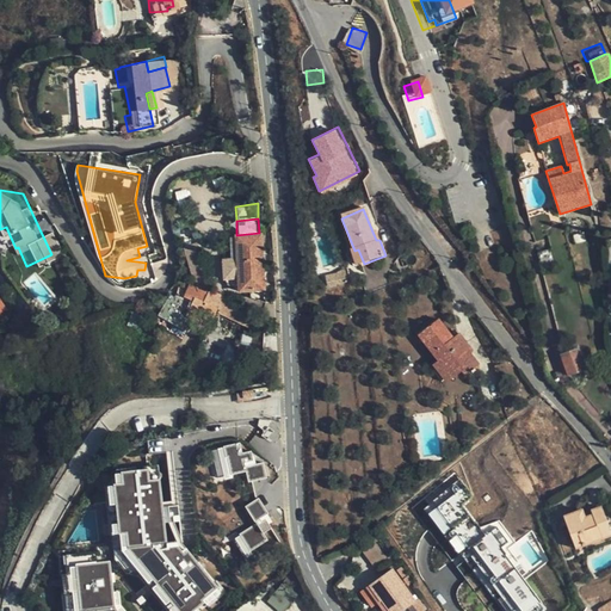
[(0,251),(5,253),(0,242),(0,240),(10,235),(6,227),(0,229),(0,251)]
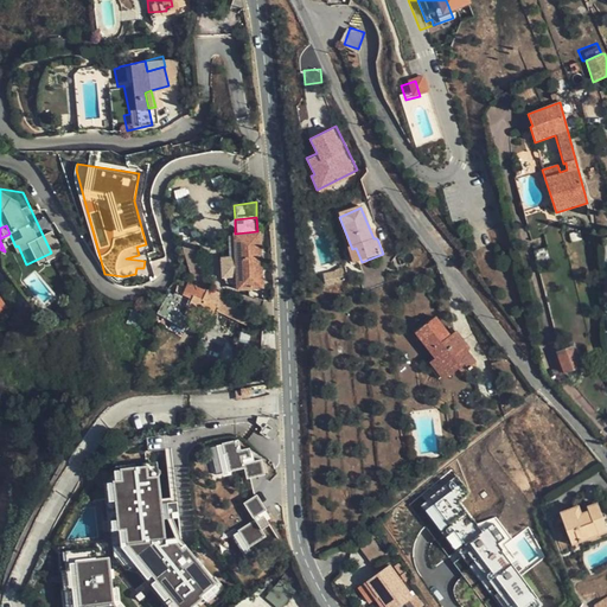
[(376,228),(370,230),(374,238),(377,238),(379,236),(376,228)]
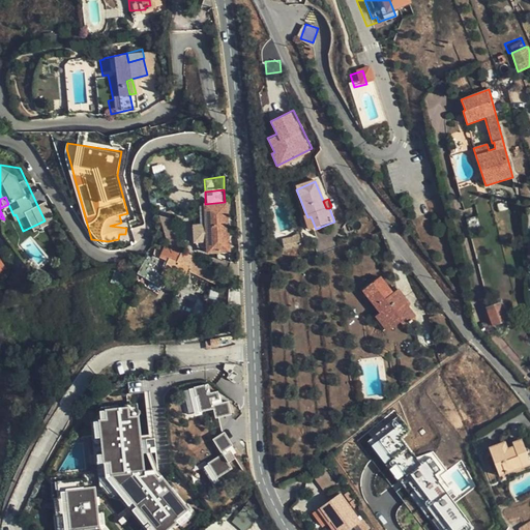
[(229,251),(225,202),(205,204),(203,204),(206,252),(216,252),(229,251)]
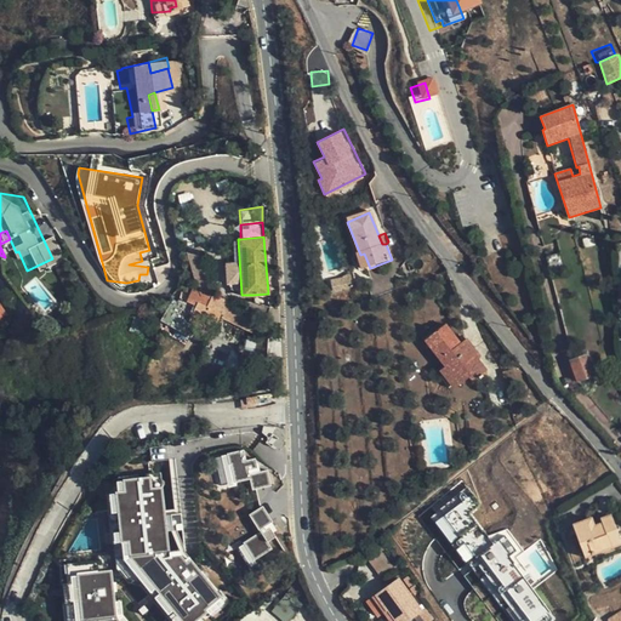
[(16,252),(10,239),(0,244),(0,246),(5,257),(16,252)]
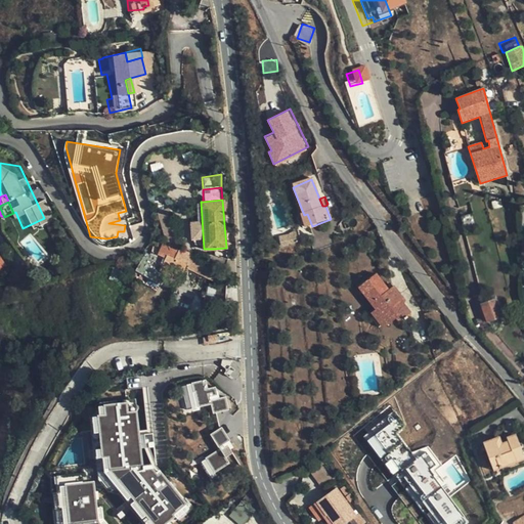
[(204,249),(201,202),(193,203),(197,248),(204,249)]
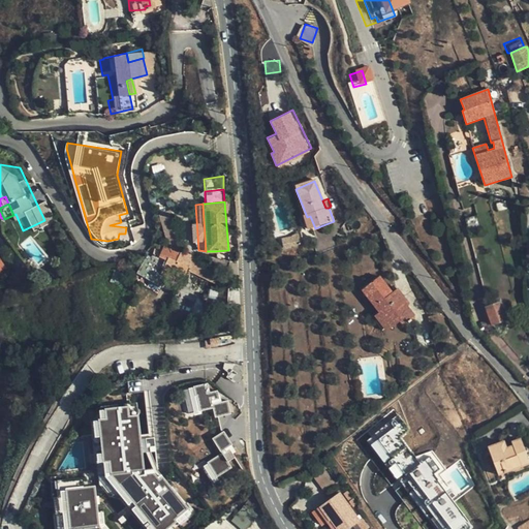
[(307,222),(311,230),(315,228),(310,216),(307,217),(306,218),(307,222)]
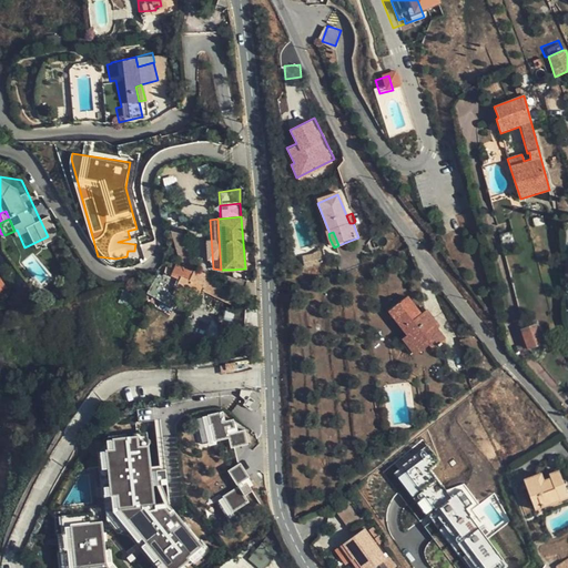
[(202,271),(195,267),(190,280),(234,302),(240,290),(202,271)]
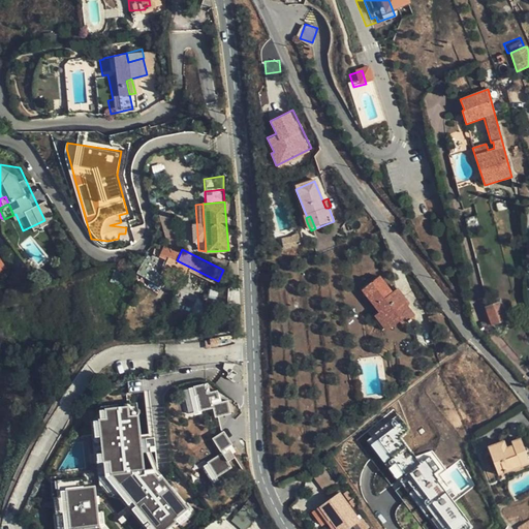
[(229,261),(228,250),(216,251),(217,258),(229,261)]
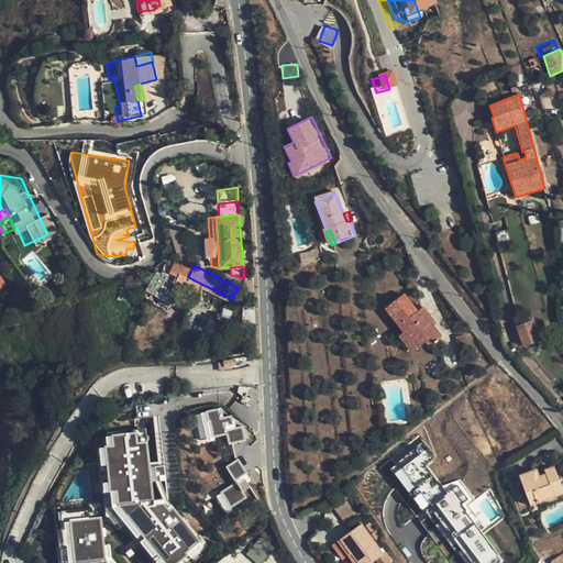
[(417,315),(403,297),(384,312),(414,351),(427,339),(433,346),(438,344),(435,342),(440,339),(431,328),(428,322),(430,320),(426,316),(420,320),(417,315)]
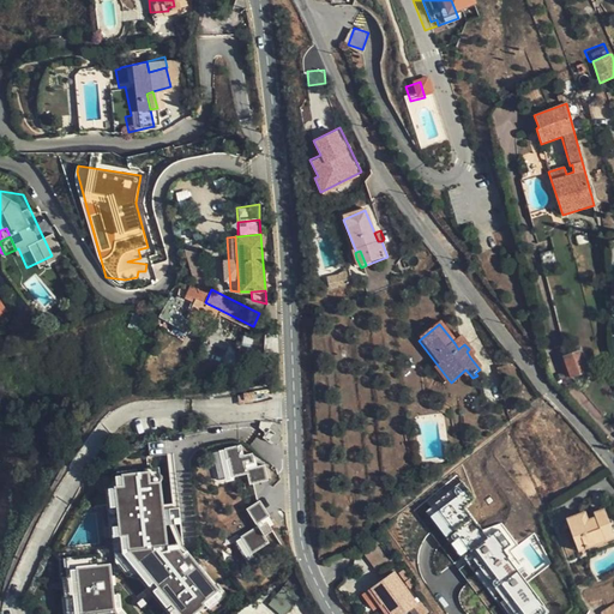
[(459,338),(455,343),(458,349),(464,344),(459,338)]
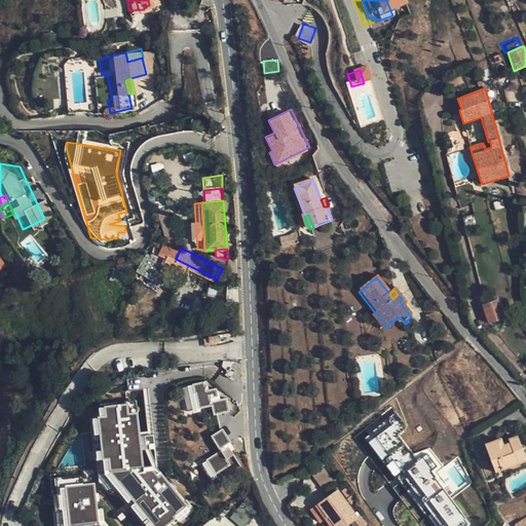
[(505,320),(499,300),(483,306),(489,325),(505,320)]
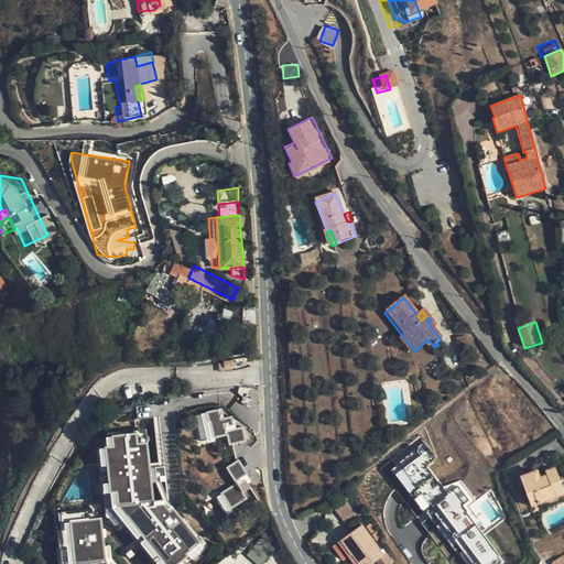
[(249,435),(247,411),(220,412),(221,437),(249,435)]
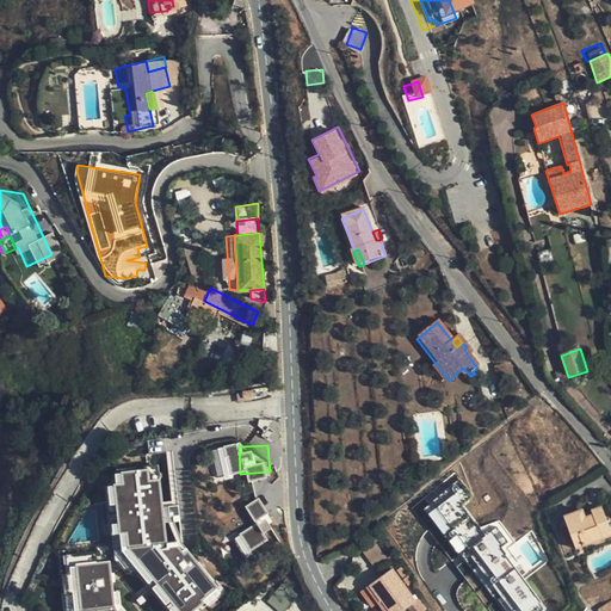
[(147,467),(136,468),(113,471),(122,549),(168,610),(202,610),(224,594),(179,542),(173,451),(147,455),(147,467)]
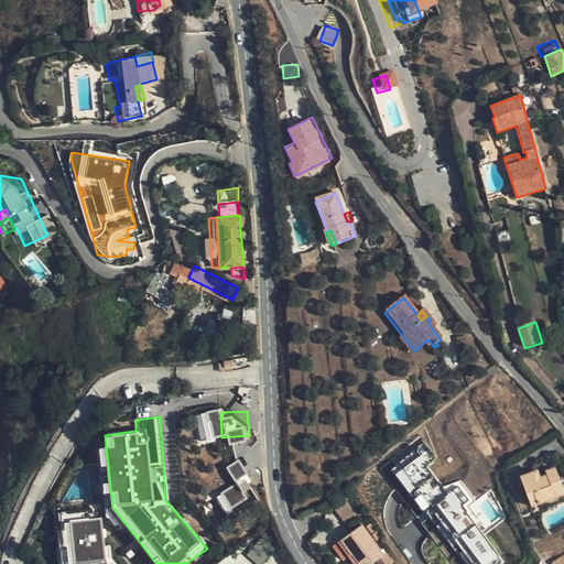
[(461,563),(503,563),(506,563),(466,505),(476,499),(461,477),(444,488),(429,464),(437,458),(427,443),(394,465),(461,563)]
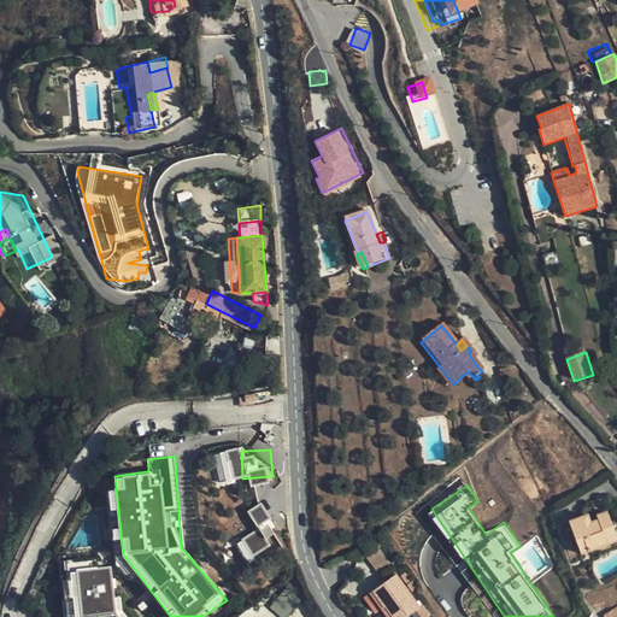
[(616,541),(616,524),(612,512),(603,516),(604,521),(595,524),(593,516),(574,524),(587,556),(616,541)]
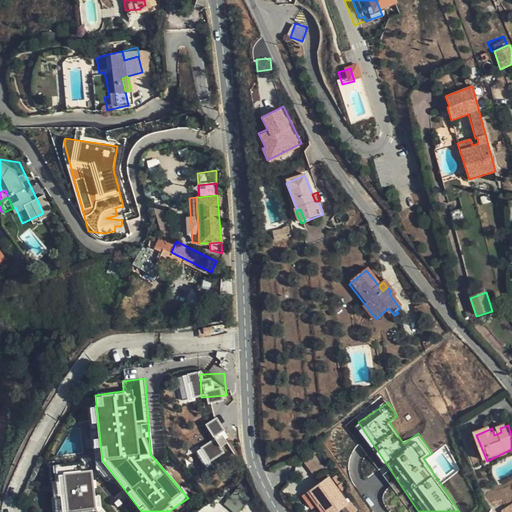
[(93,458),(49,461),(53,511),(104,511),(100,506),(93,458)]
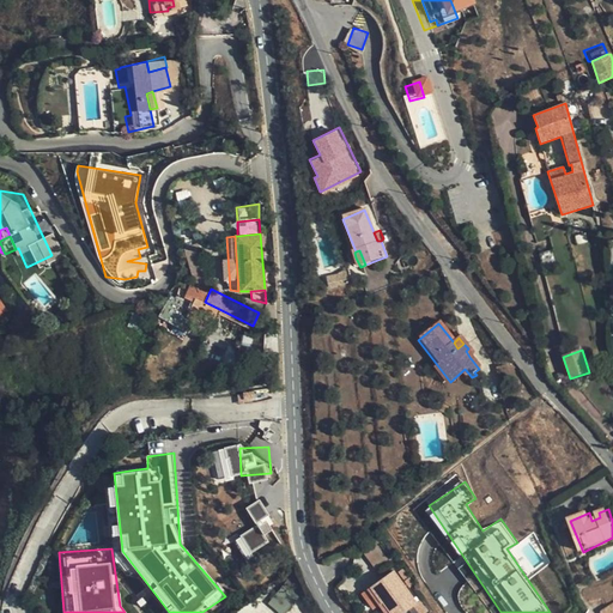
[(399,612),(414,601),(392,568),(365,586),(386,612),(399,612)]
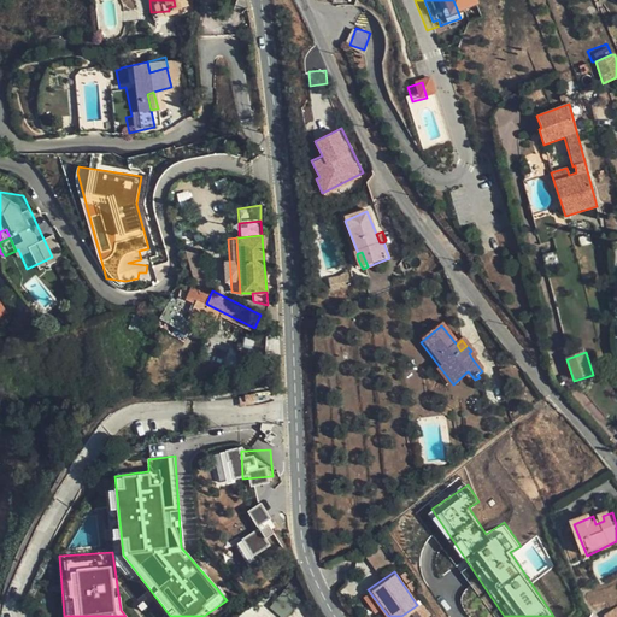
[(286,616),(301,599),(291,581),(270,607),(280,616),(286,616)]
